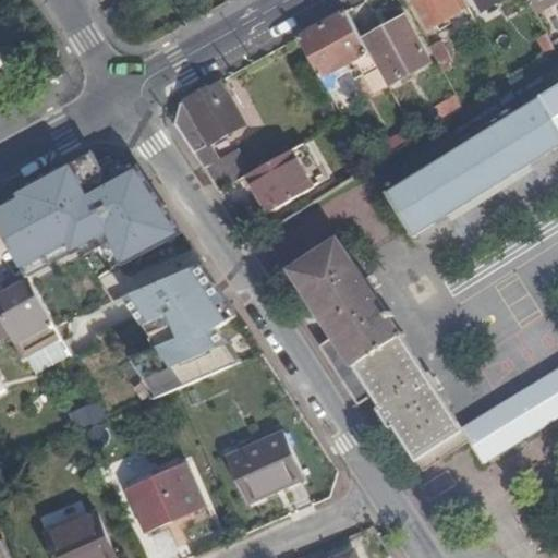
[(416,0),(433,28),(471,7),(466,0),(416,0)]
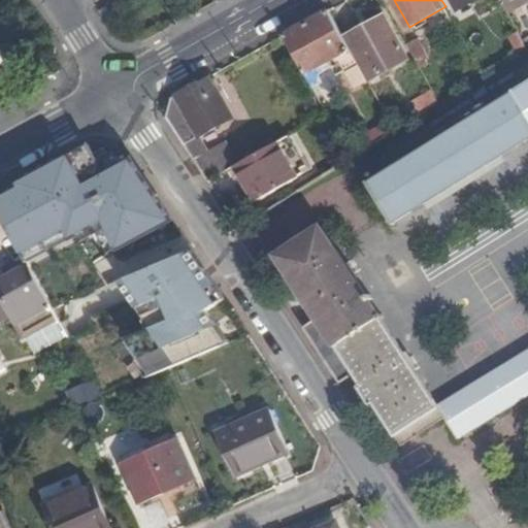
[(453,0),(459,9),(475,0),(453,0)]
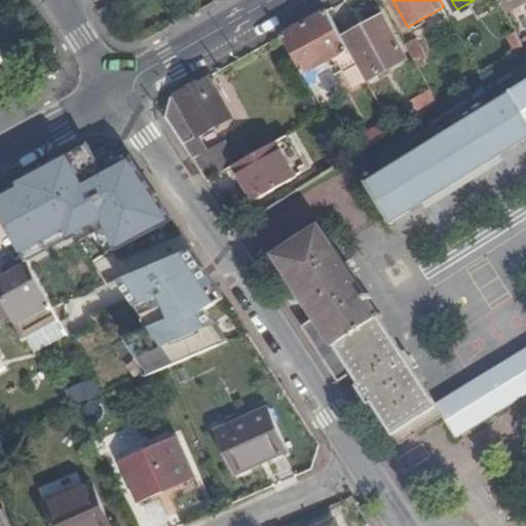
[(350,72),(360,67),(328,10),(282,35),(311,86),(323,81),(317,72),(331,64),(339,78),(350,72)]
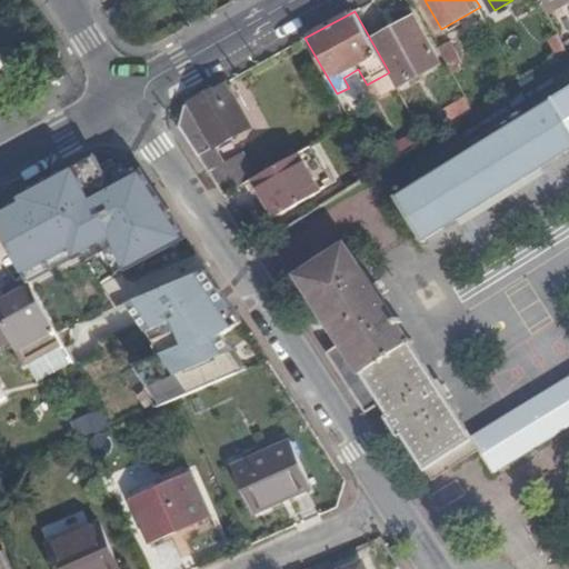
[(415,16),(373,39),(400,85),(441,63),(415,16)]
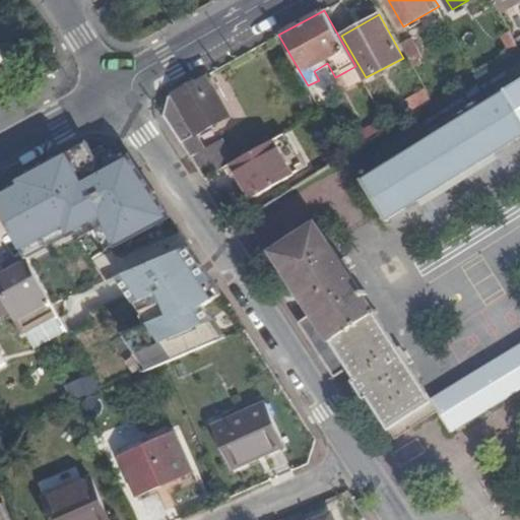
[(519,27),(518,25),(510,29),(519,45),(519,44),(519,27)]
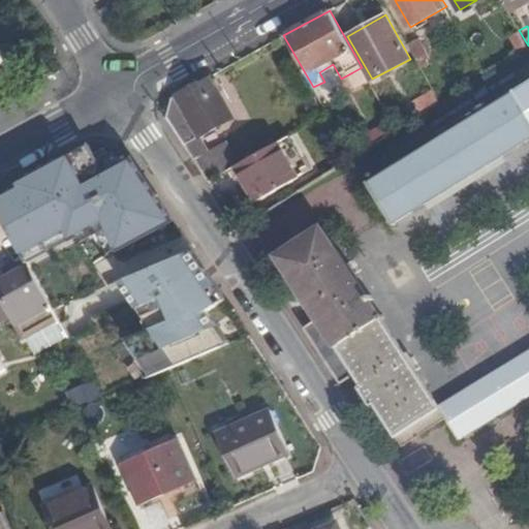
[(417,38),(408,43),(423,67),(431,62),(417,38)]
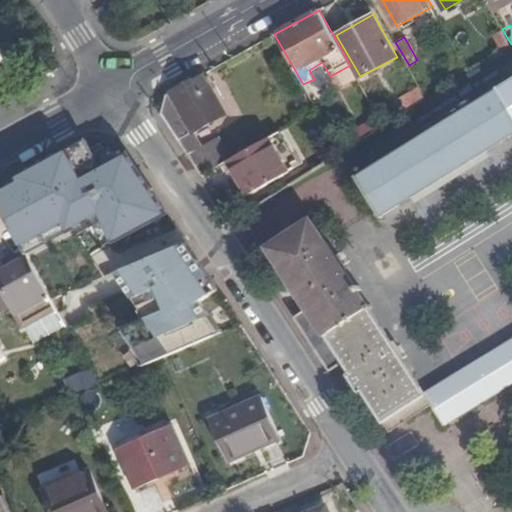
[(352,90),(362,85),(350,65),(341,70),(352,90)]
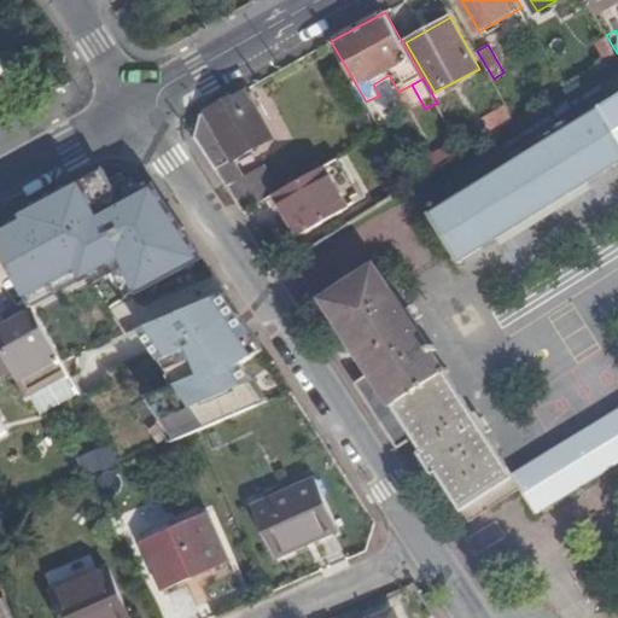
[(273,136),(244,88),(202,111),(197,136),(245,210),(277,192),(279,191),(272,174),(248,188),(232,161),(273,136)]
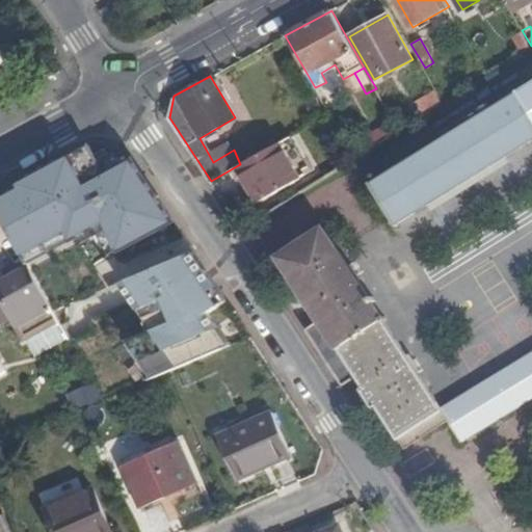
[(531,82),(531,81),(368,189),(393,228),(531,136),(531,82)]
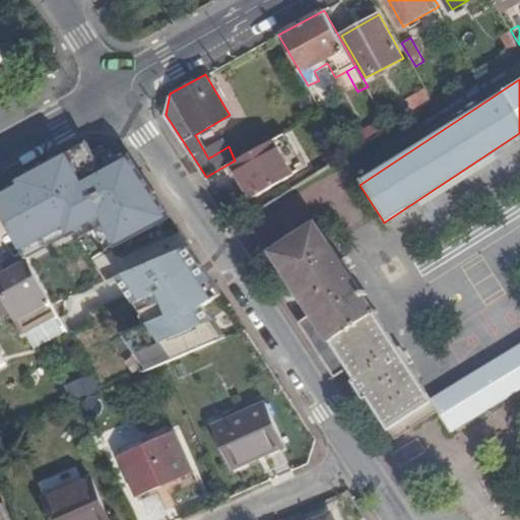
[(284,132),(274,138),(295,176),(301,173),(299,169),(303,166),(284,132)]
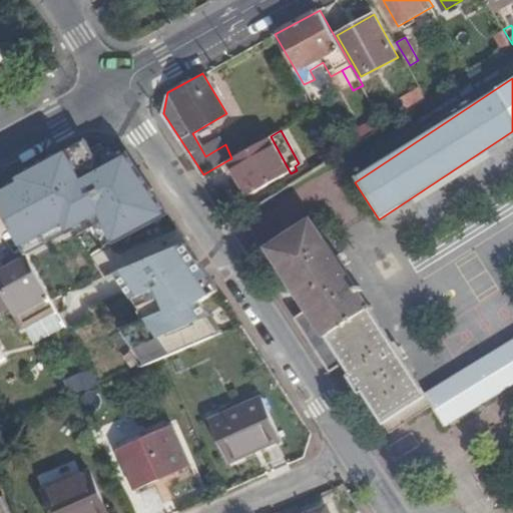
[(291,173),(271,136),(231,158),(229,159),(249,195),(291,173)]
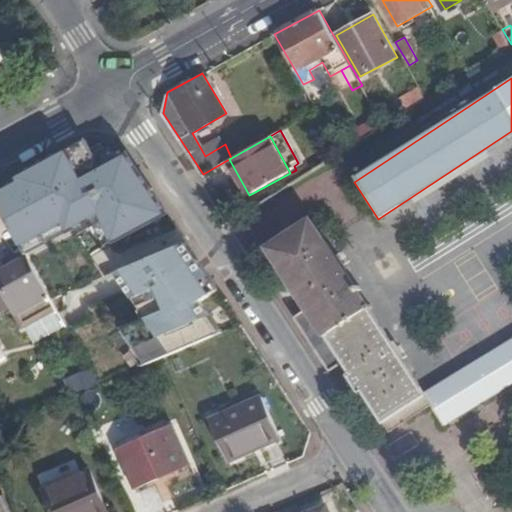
[(86,142),(0,189),(0,206),(27,255),(96,218),(111,244),(165,212),(124,150),(102,145),(91,151),(86,142)]
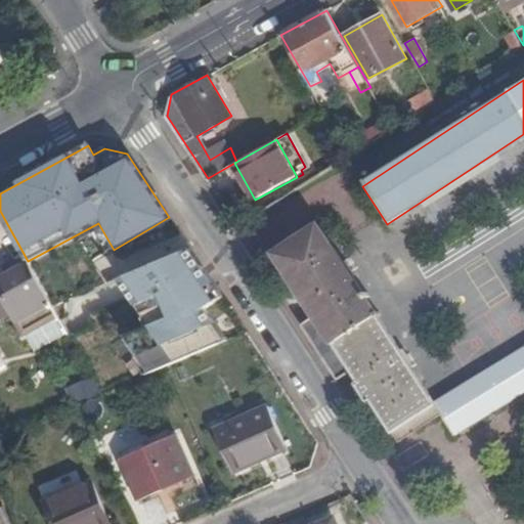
[(316,314),(302,323),(338,379),(352,369),(398,440),(441,412),(454,434),(487,413),(466,380),(434,399),(338,250),(320,223),(276,252),(316,314)]
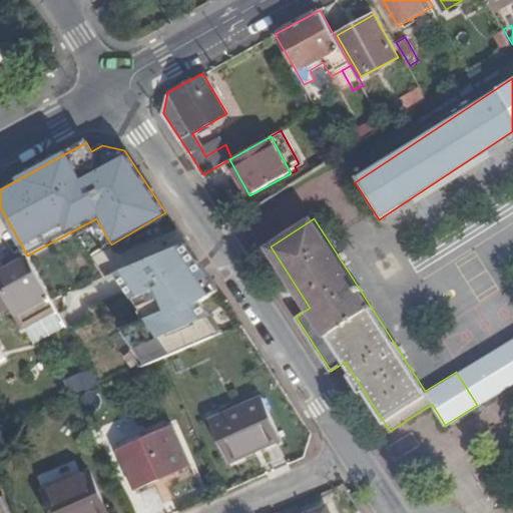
[(186,242),(117,270),(133,297),(146,292),(150,299),(158,297),(165,310),(125,327),(149,363),(220,331),(201,301),(217,290),(186,242)]
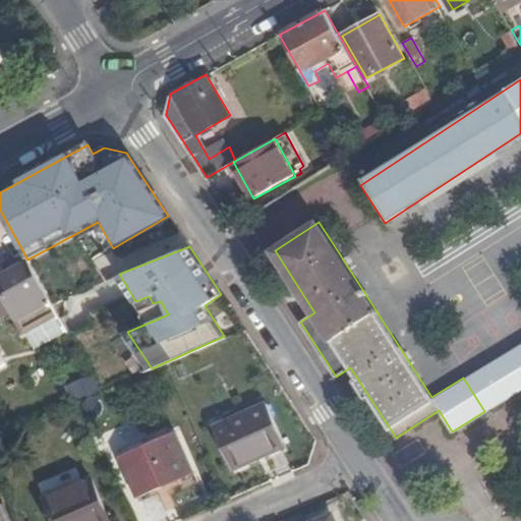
[(30,263),(0,278),(0,320),(12,312),(24,334),(27,332),(59,314),(51,301),(30,263)]
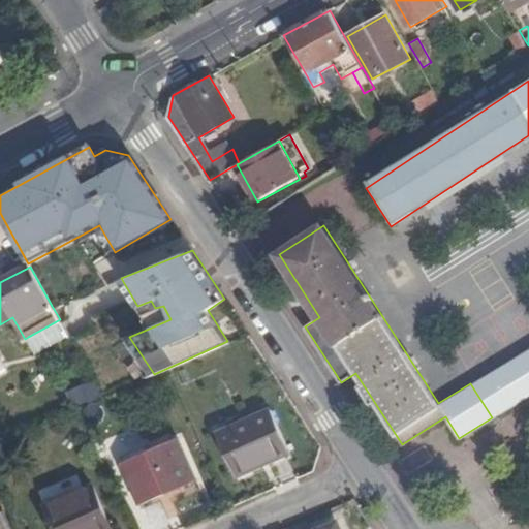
[(37,355),(69,338),(60,319),(28,337),(37,355)]
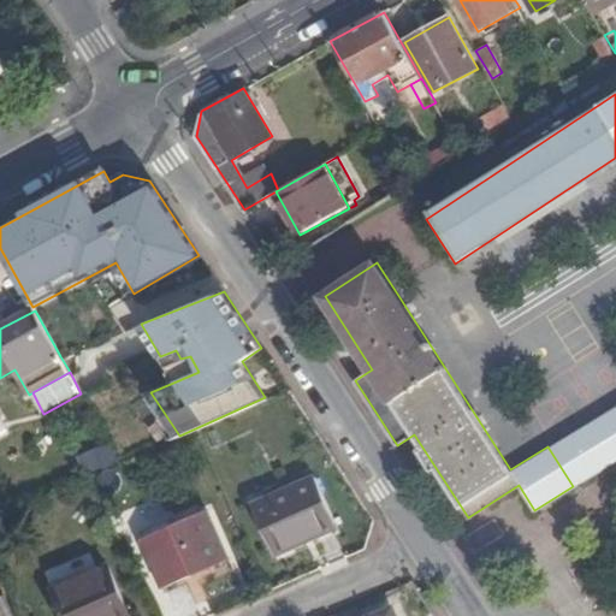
[(615,401),(600,412),(615,436),(615,401)]
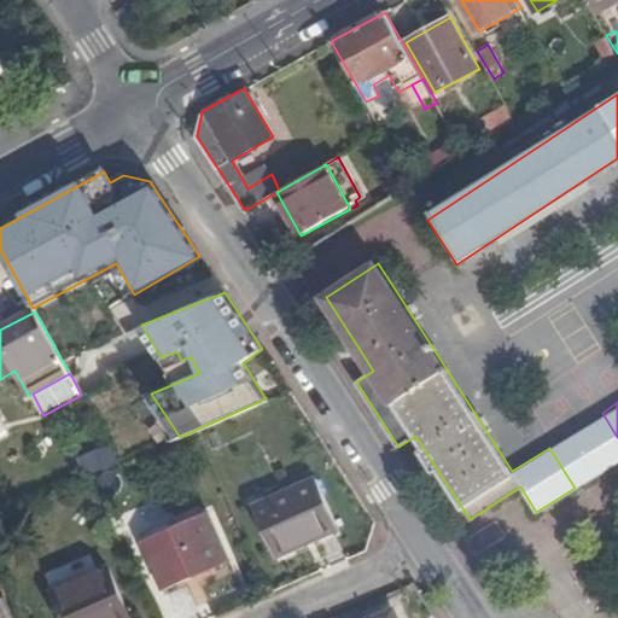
[(575,488),(617,460),(617,437),(602,413),(549,448),(575,488)]
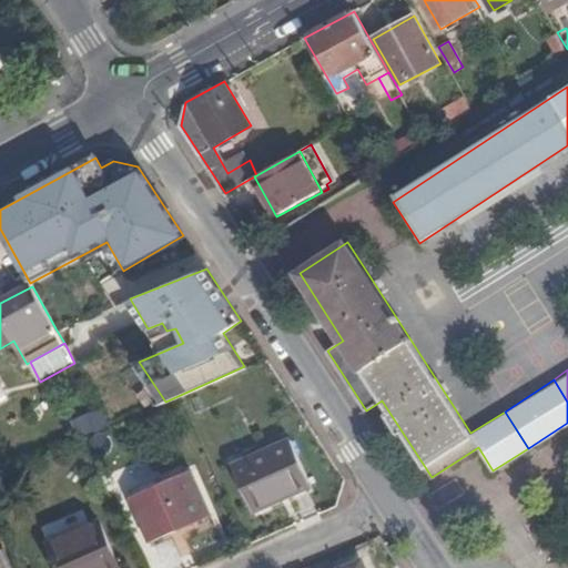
[(291,440),(232,465),(252,510),(310,486),(291,440)]
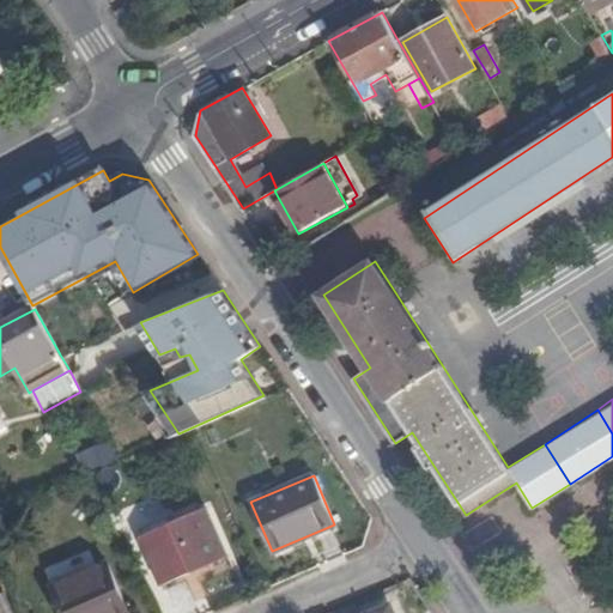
[(207,505),(137,535),(158,584),(230,554),(207,505)]
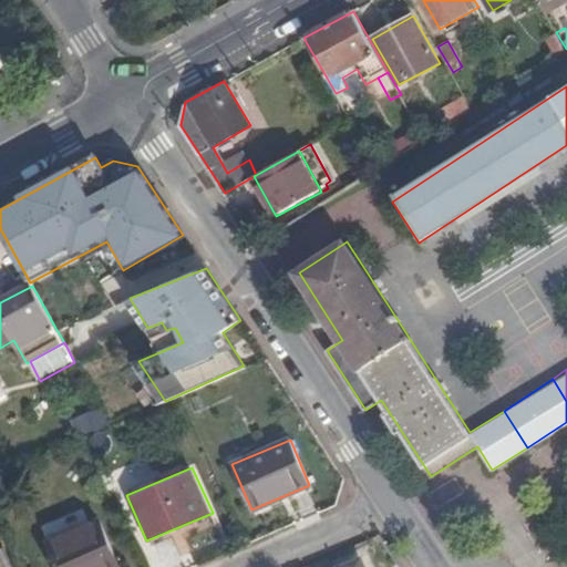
[(100,519),(48,542),(58,566),(120,566),(121,566),(100,519)]
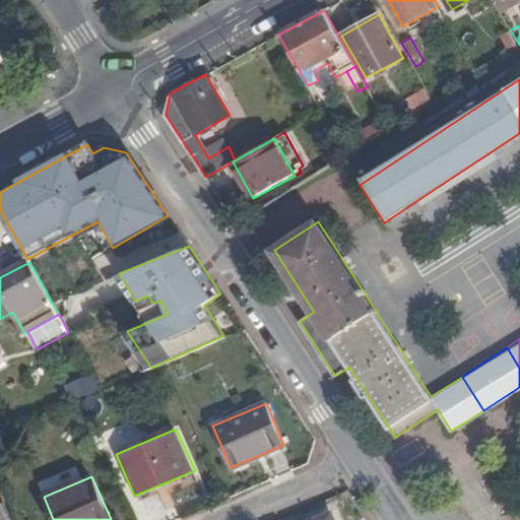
[(334,519),(330,510),(306,519),(334,519)]
